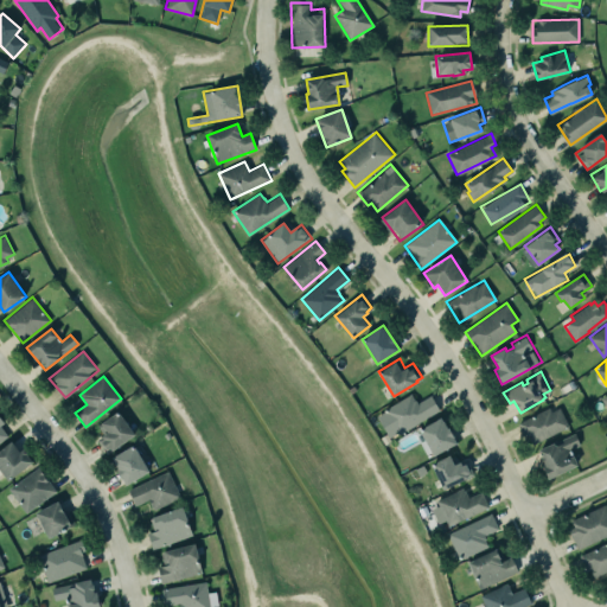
[(432,394),(419,402),(411,391),(384,408),(398,434),(440,409),(432,394)]
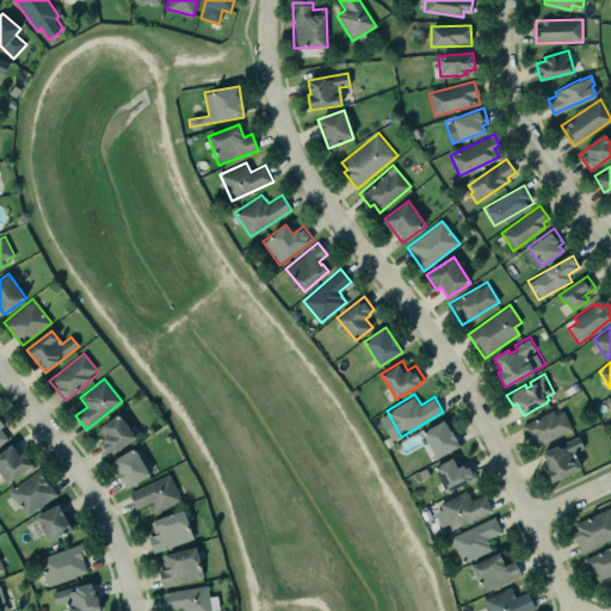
[(563,408),(522,426),(531,448),(573,431),(563,408)]
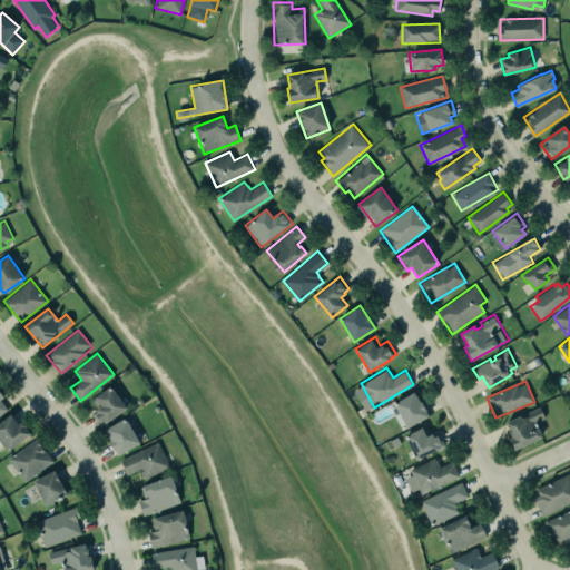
[(91,412),(100,425),(106,422),(106,423),(128,408),(111,385),(91,399),(98,408),(91,412)]
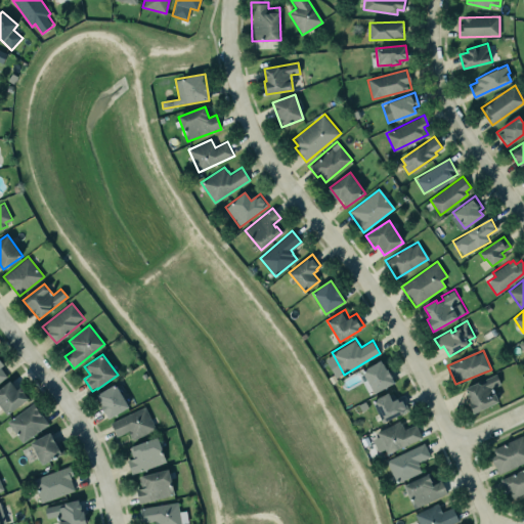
[(375,393),(395,382),(388,368),(387,369),(384,362),(383,363),(381,359),(363,370),(375,393)]
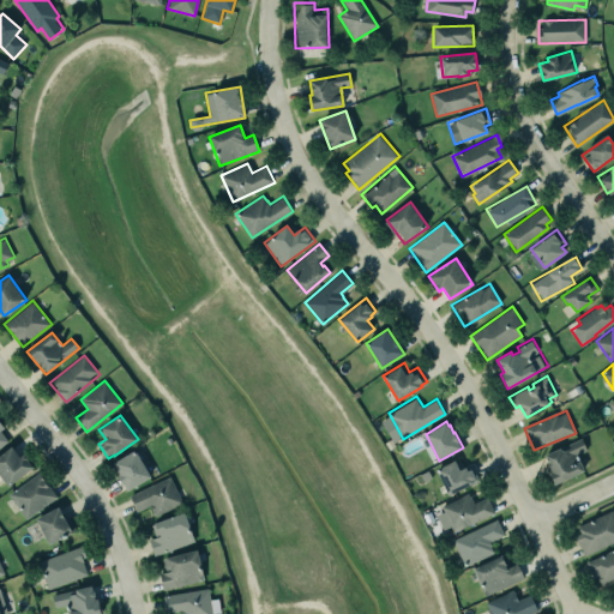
[(543,455),(555,485),(584,473),(577,456),(587,451),(582,439),(543,455)]
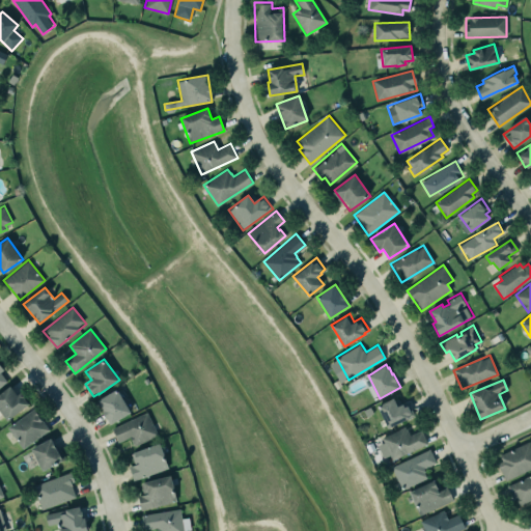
[(0,393),(10,385),(18,394),(21,391),(24,396),(24,397),(29,403),(8,420),(0,410),(0,393)]
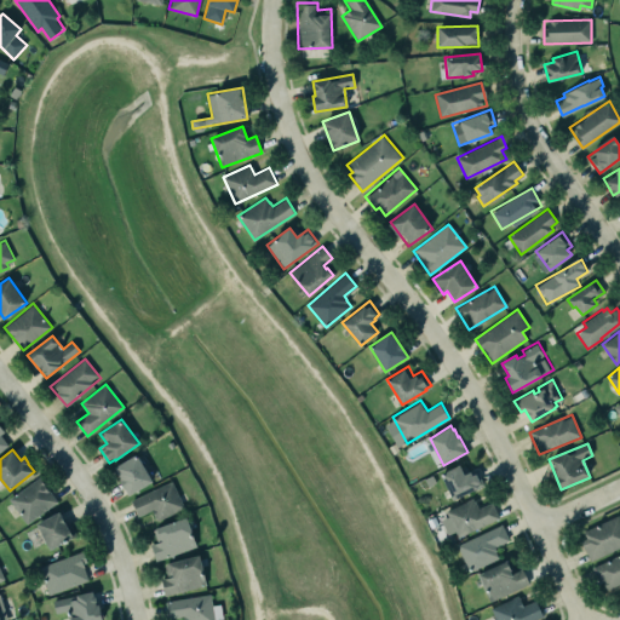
[(151,484),(138,455),(114,466),(127,495),(151,484)]
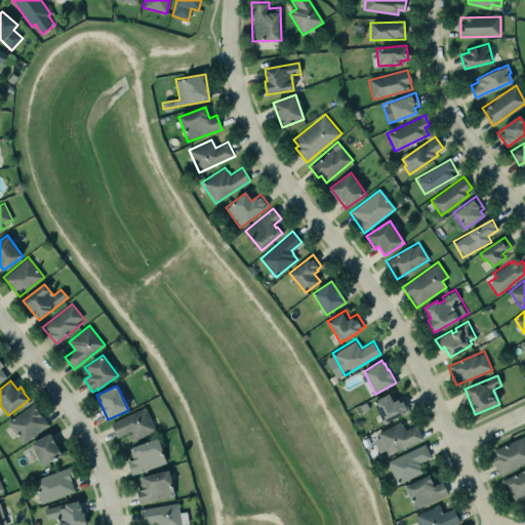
[(382,423),(410,412),(404,397),(392,402),(389,395),(374,400),(382,423)]
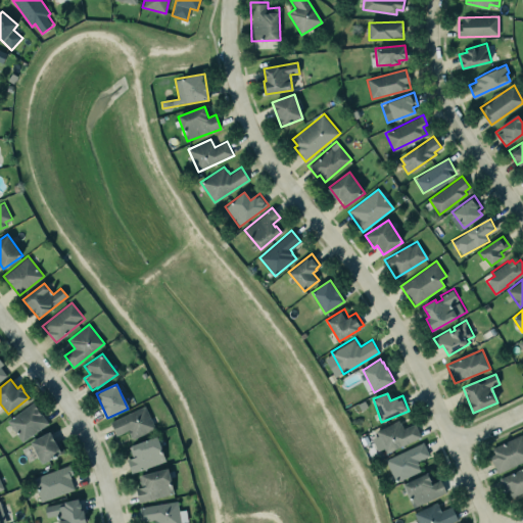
[(34,401),(48,423),(22,441),(7,420),(34,401)]
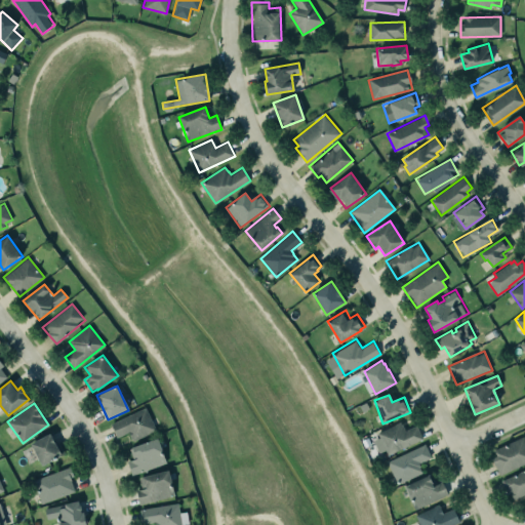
[(111,422),(146,407),(156,430),(133,440),(129,431),(117,436),(111,422)]
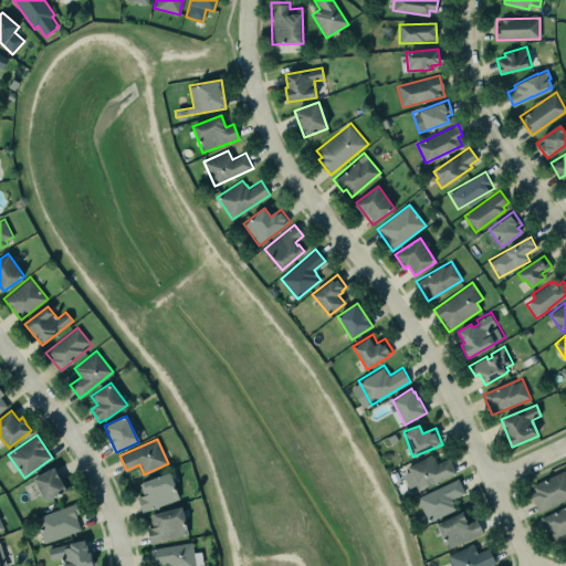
[(456,473),(449,459),(437,464),(433,457),(400,471),(410,493),(456,473)]
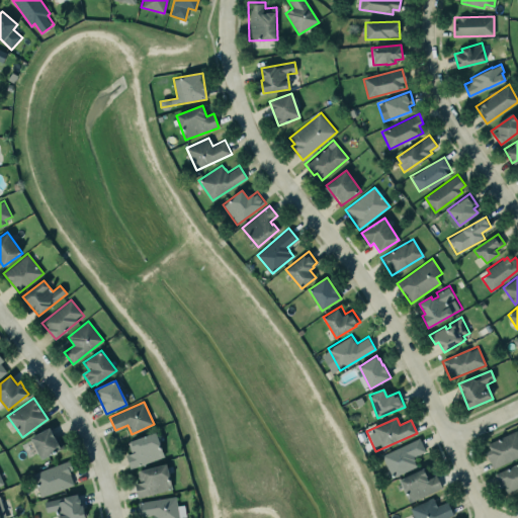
[(60,438),(65,447),(42,458),(31,437),(50,427),(57,440),(60,438)]
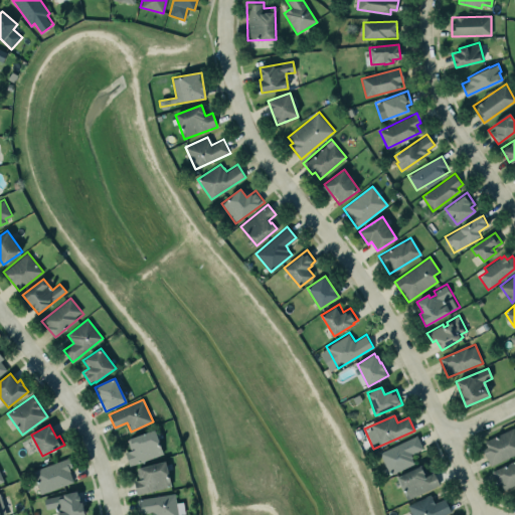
[(513,427),(514,432),(514,453),(491,465),(486,455),(485,455),(482,449),(486,447),(484,441),(513,427)]
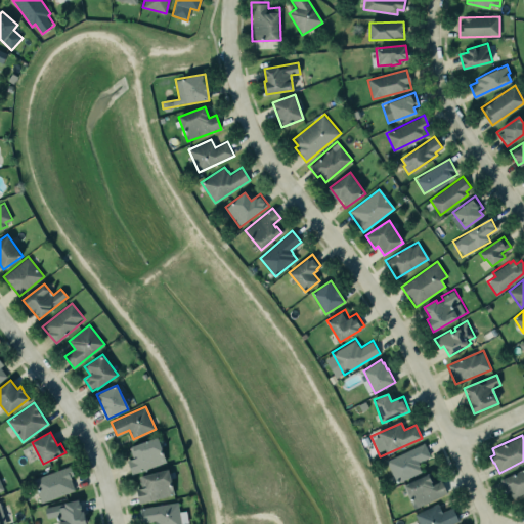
[(166,463),(158,437),(129,447),(132,459),(127,461),(131,475),(166,463)]
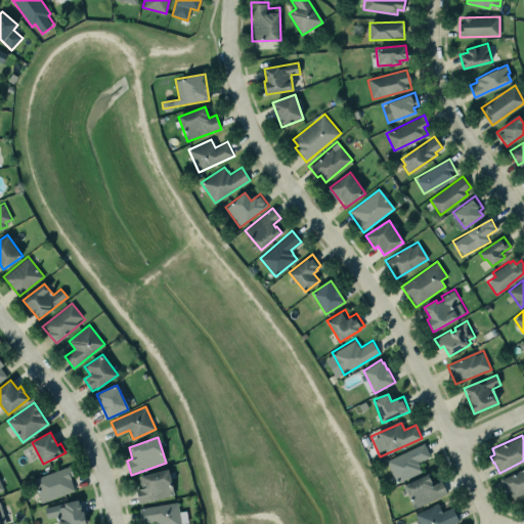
[(430,457),(425,444),(387,461),(396,483),(422,472),(419,463),(430,457)]
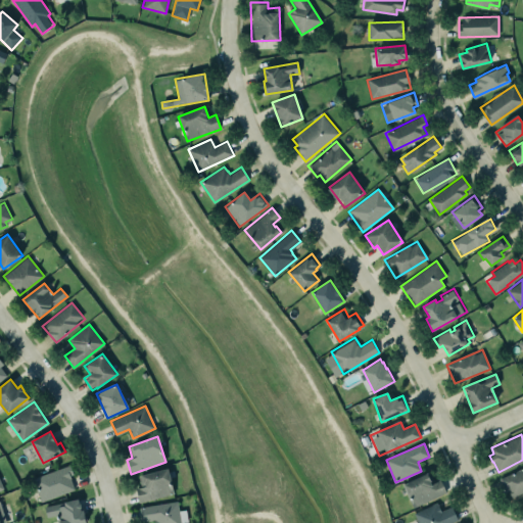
[(69,464),(33,478),(42,502),(76,488),(70,475),(74,474),(69,464)]
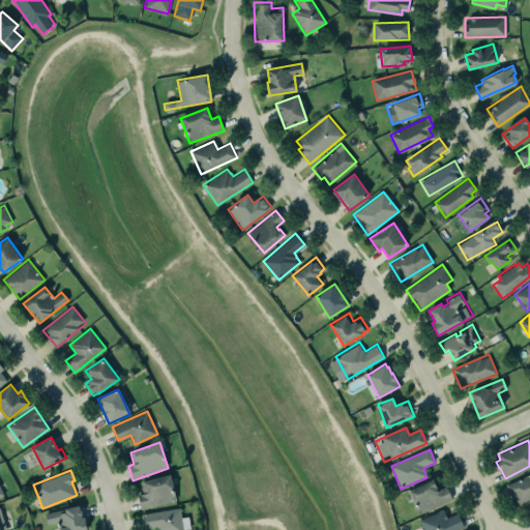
[(506,484),(529,472),(529,497),(518,503),(514,496),(511,497),(506,484)]
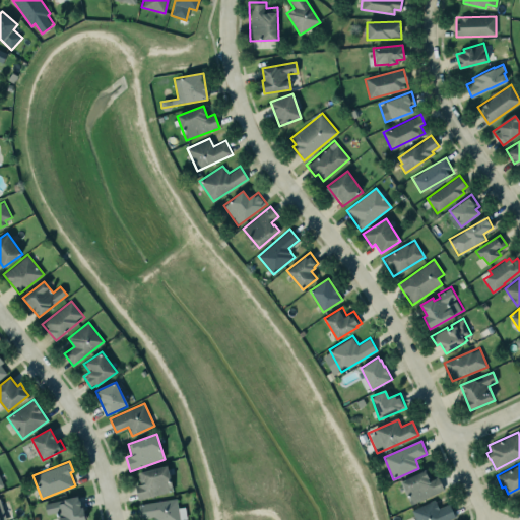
[(137,499),(172,493),(168,467),(138,471),(140,484),(135,485),(137,499)]
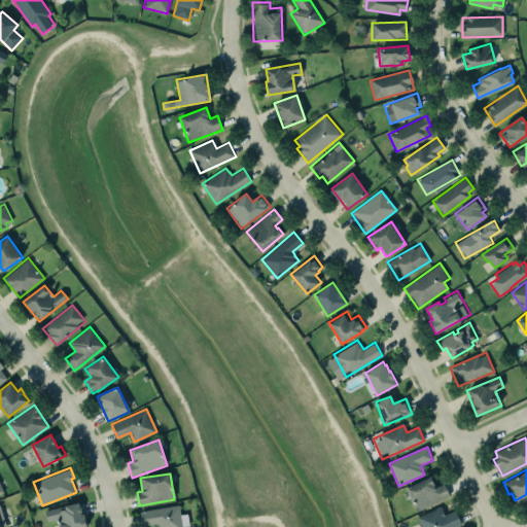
[(444,483),(437,485),(432,476),(407,488),(417,512),(450,496),(444,483)]
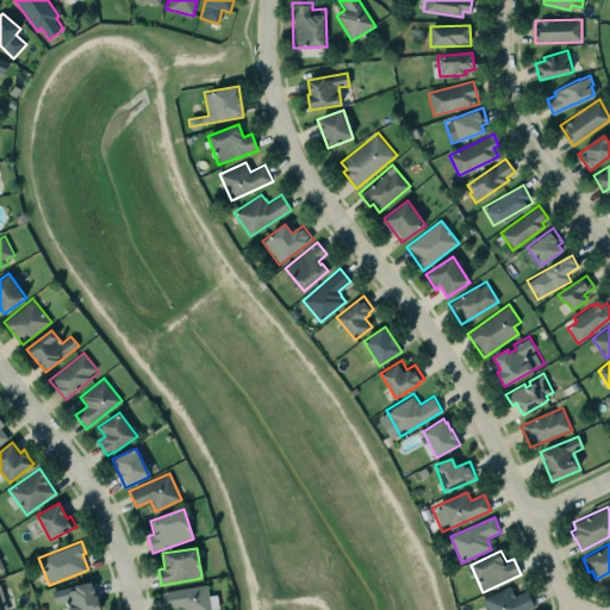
[(55,604),(67,602),(68,609),(99,609),(93,582),(51,591),(55,604)]
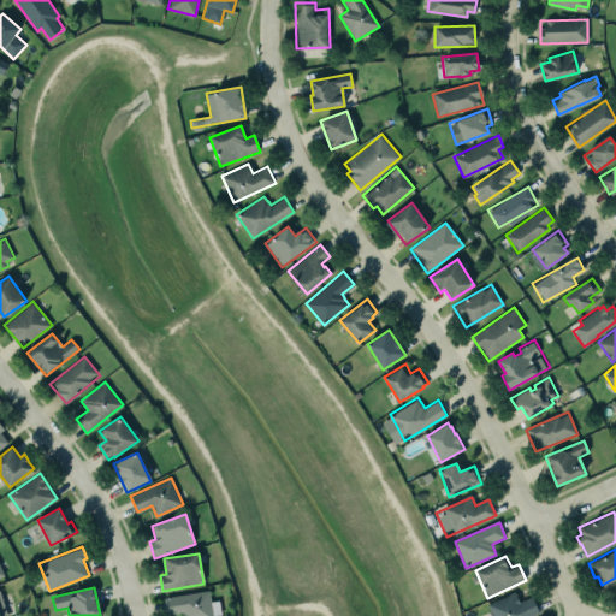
[(164,597),(209,590),(213,615),(183,615),(183,612),(167,615),(164,597)]
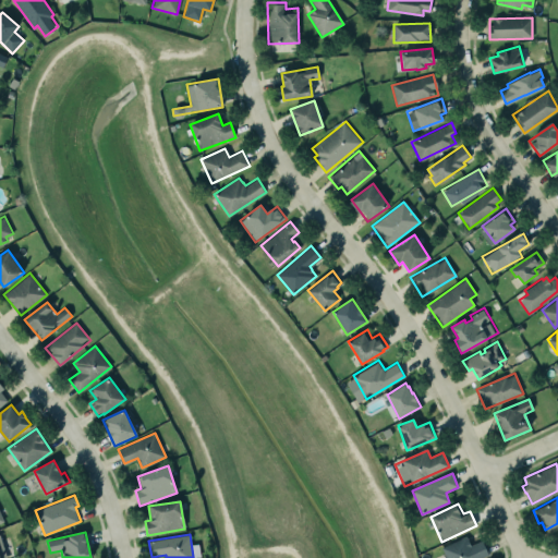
[(483,541),(470,545),(466,537),(443,546),(446,557),(484,557),(489,556),(483,541)]
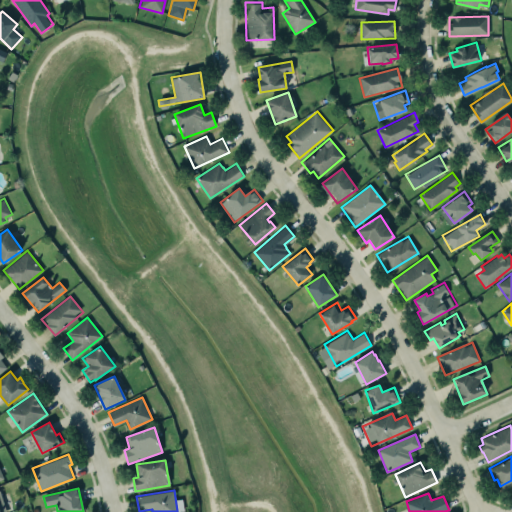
All buildings are outlined.
